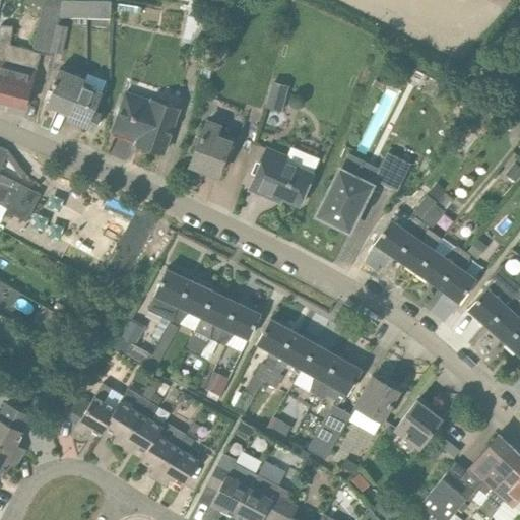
[(53,52),(59,24),(60,17),(64,1),(63,1),(54,0),(50,0),(48,0),(44,0),(33,52),(52,56),(53,52)]
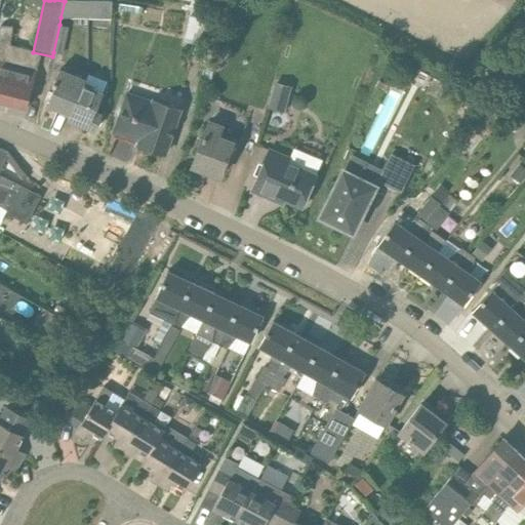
[(85,1),(65,1),(61,17),(85,18),(85,1)]
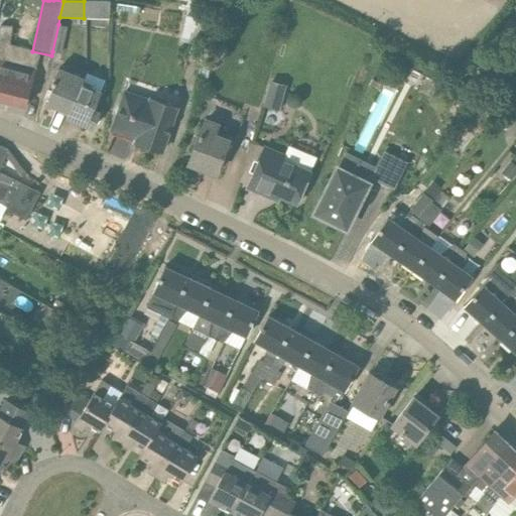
[(109,19),(109,3),(109,2),(98,2),(84,1),(84,18),(109,19)]
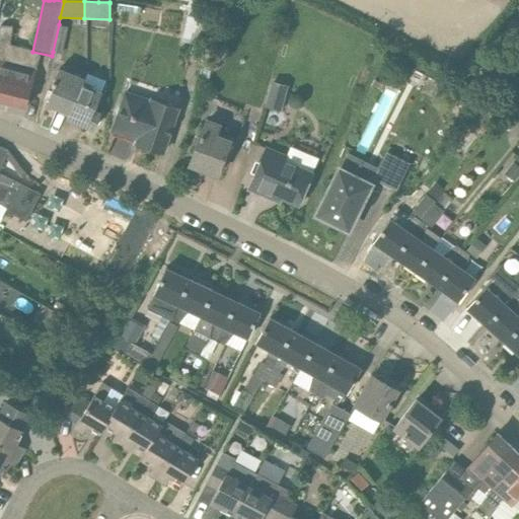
[(518,41),(518,39),(518,23),(513,19),(505,31),(518,41)]
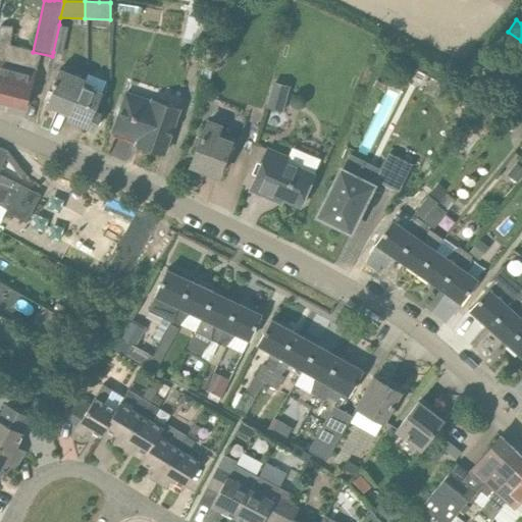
[(68,28),(59,24),(53,52),(62,54),(68,28)]
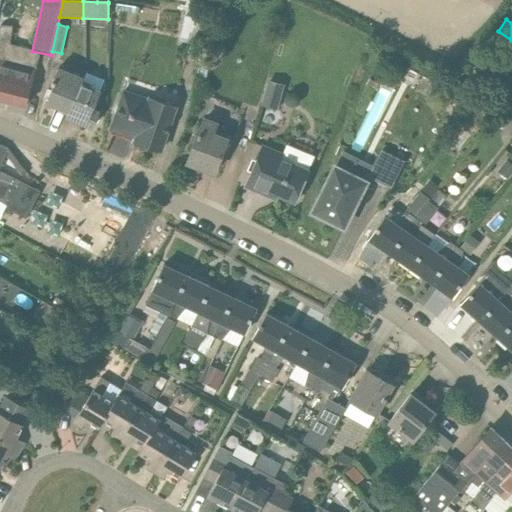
[(0,98),(26,107),(35,70),(7,62),(13,27),(0,25),(0,98)]
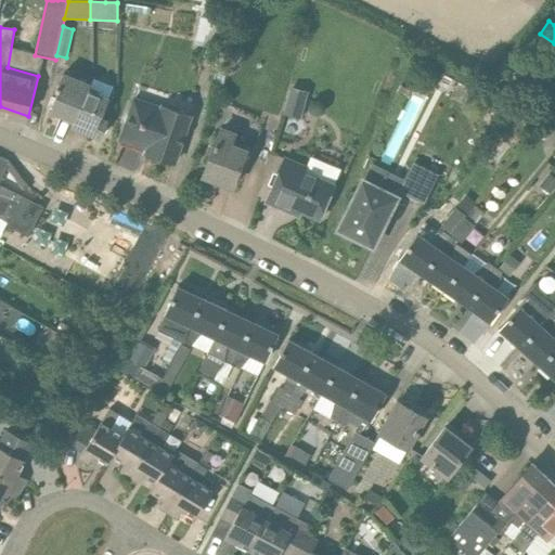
[(75,119),(87,82),(64,73),(56,90),(59,91),(51,108),(75,119)]
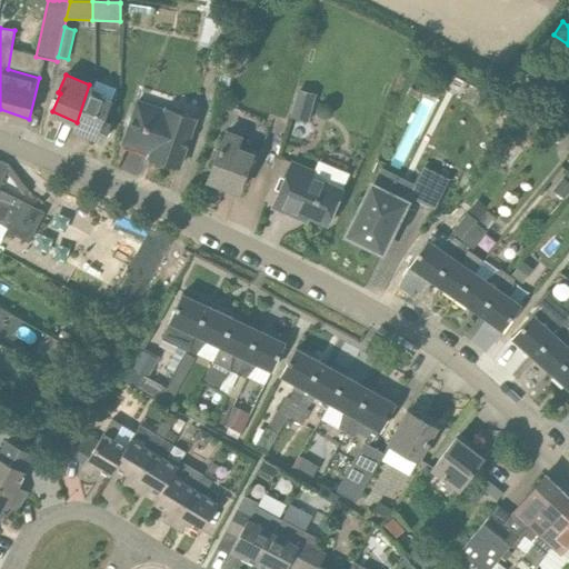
[(103,141),(111,123),(105,121),(112,101),(91,92),(93,87),(89,85),(77,122),(75,129),(103,141)]
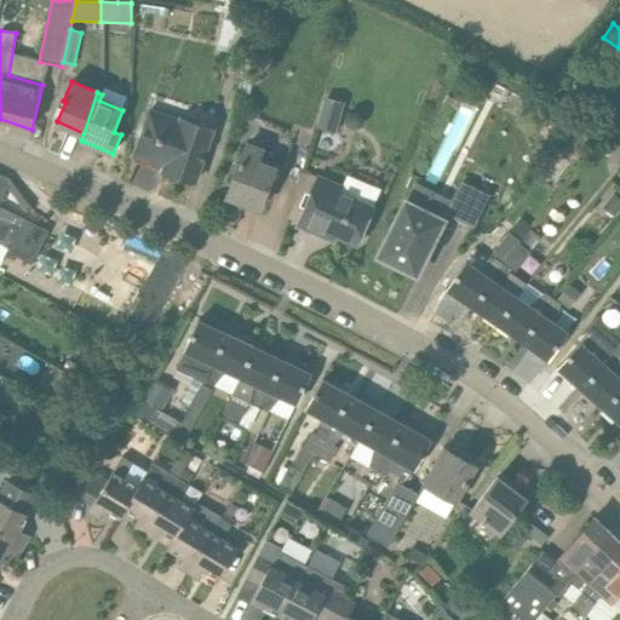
[(346,99),(326,93),(316,125),(337,132),(346,99)]
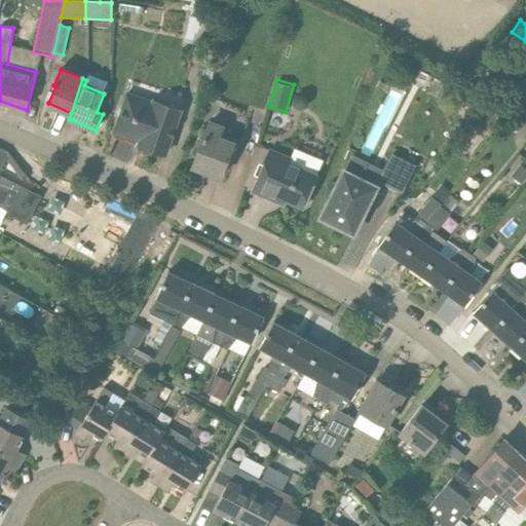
[(152,107),(126,98),(115,128),(142,138),(139,146),(165,155),(181,110),(154,101),(152,107)]
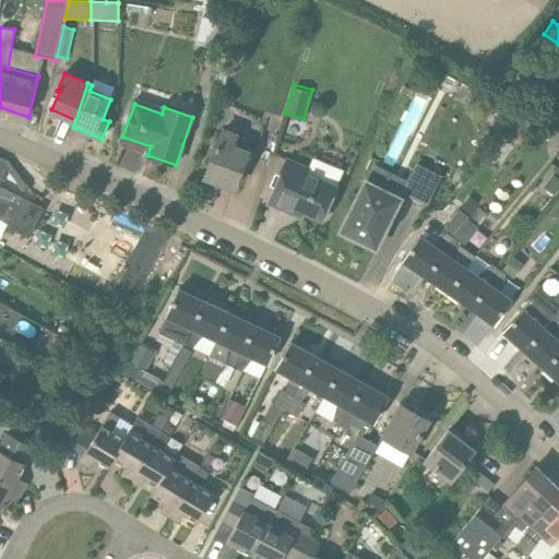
[(234,191),(250,147),(236,142),(239,134),(224,129),(204,180),(234,191)]
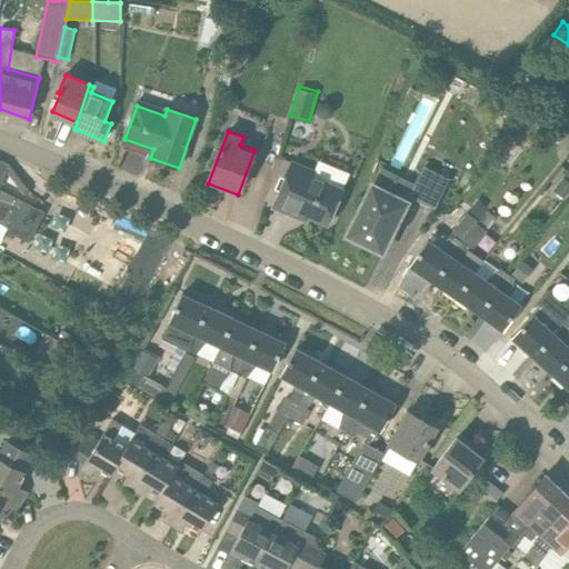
[(328,226),(343,191),(312,178),(315,172),(292,162),(272,208),(295,217),(297,212),(328,226)]
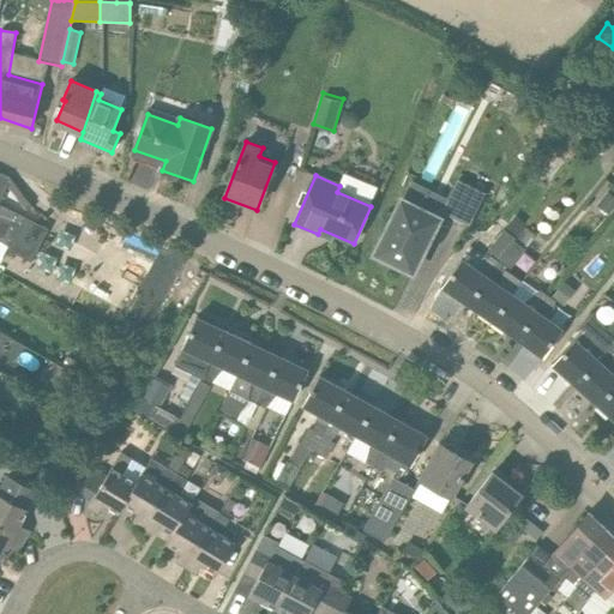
[(469,227),(486,194),(458,180),(441,212),(469,227)]
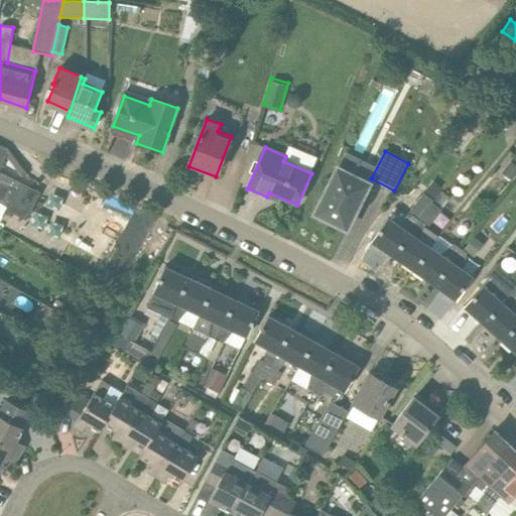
[(346,229),(368,184),(338,169),(315,214),(346,229)]
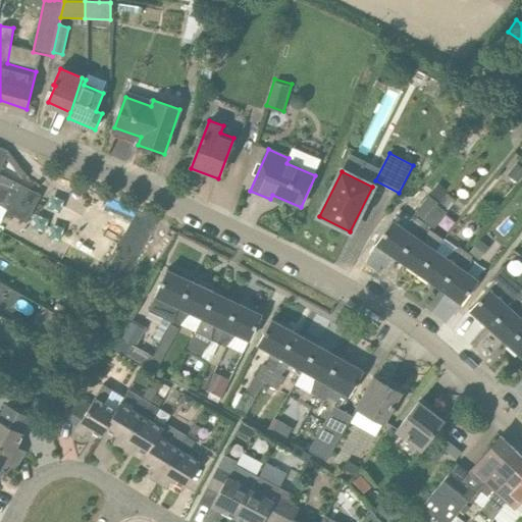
[(419,274),(437,251),(436,250),(444,240),(432,231),(447,212),(456,201),(447,194),(438,204),(424,222),(397,259),(419,274)]
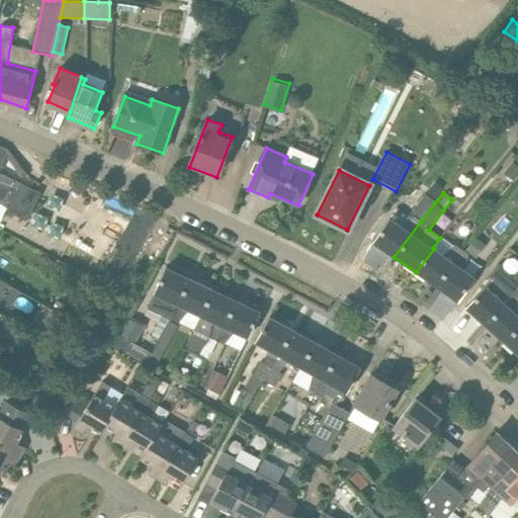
[(421,221),(435,202),(425,195),(411,214),(409,217),(398,208),(373,243),(394,257),(421,221)]
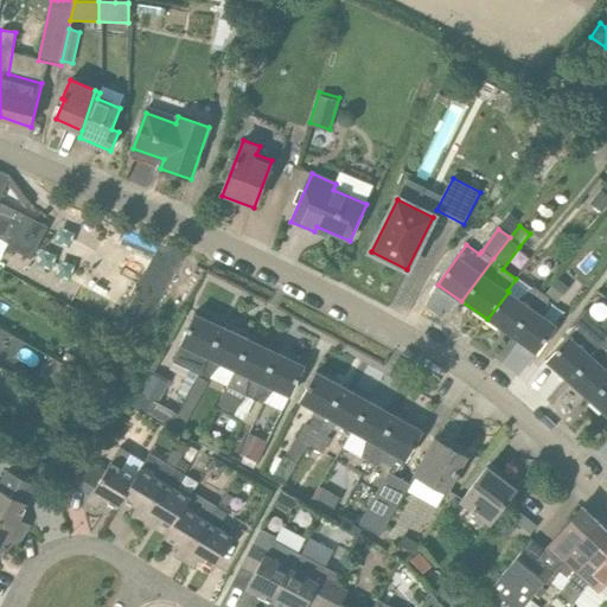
[(511,336),(556,280),(554,279),(542,294),(534,288),(519,300),(509,292),(487,319),(511,336)]
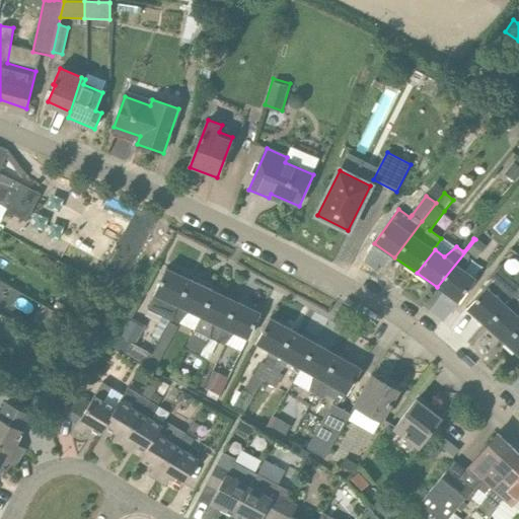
[(472,257),(483,245),(475,239),(437,287),(458,302),(475,278),(464,271),(469,255),(472,257)]
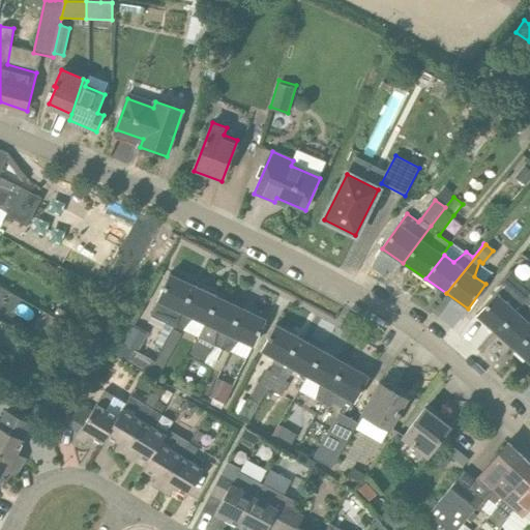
[(175,327),(195,286),(171,274),(157,302),(171,308),(168,323),(175,327)]
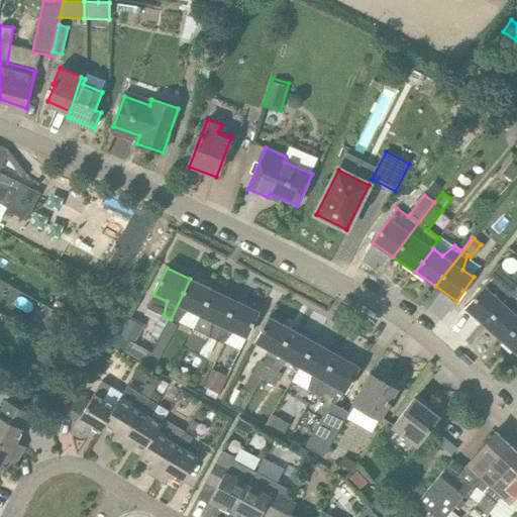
[(200,316),(212,289),(190,279),(171,319),(178,322),(188,311),(200,316)]
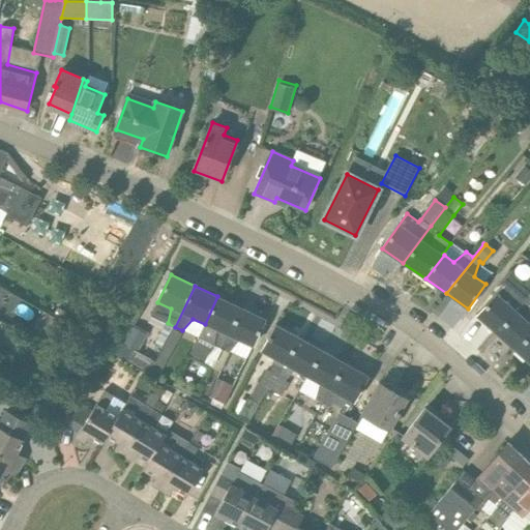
[(499,334),(528,299),(522,294),(507,302),(497,293),(477,316),(499,334)]
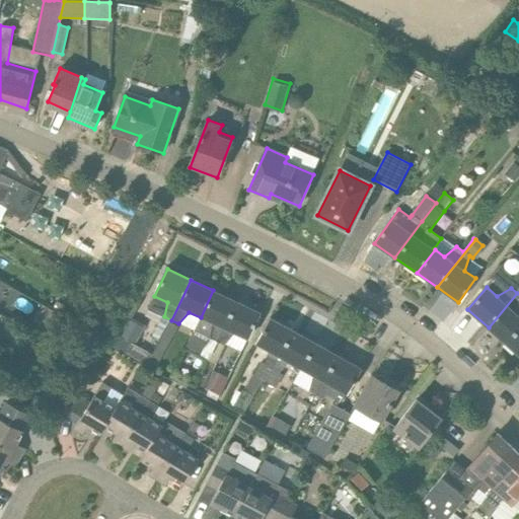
[(214,353),(236,301),(213,290),(201,317),(201,318),(194,331),(218,343),(214,353)]
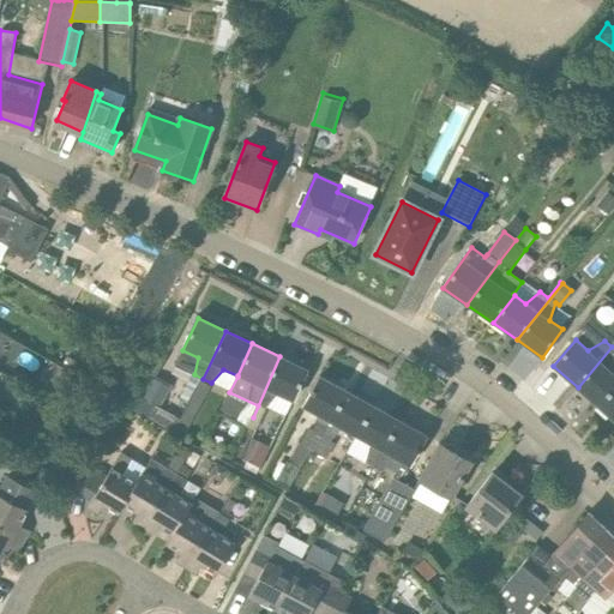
[(600,408),(613,390),(613,344),(612,347),(578,387),(600,408)]
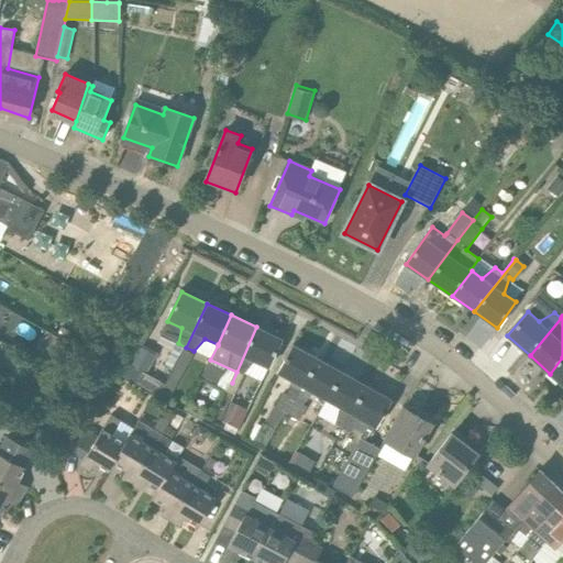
[(268,368),(283,339),(256,327),(232,383),(246,389),(251,378),(250,378),(252,373),(263,379),(268,368)]
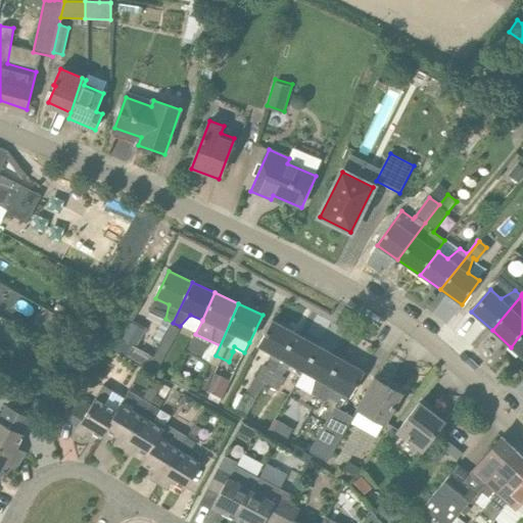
[(266,384),(295,333),(273,321),(257,347),(271,353),(267,366),(265,365),(248,395),(255,400),(266,384)]
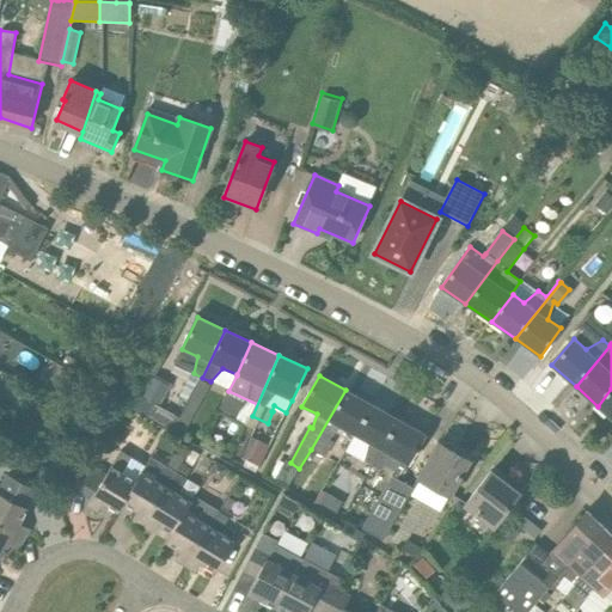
[(181,439),(209,389),(201,384),(172,434),(181,439)]
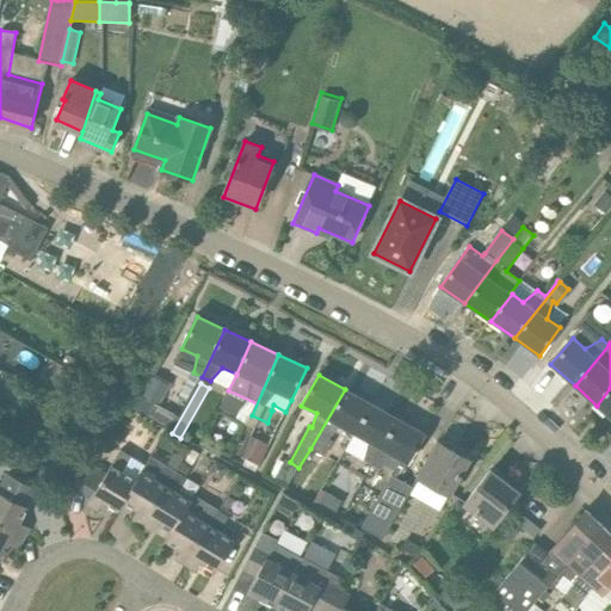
[(610,388),(597,406),(610,418),(610,388)]
